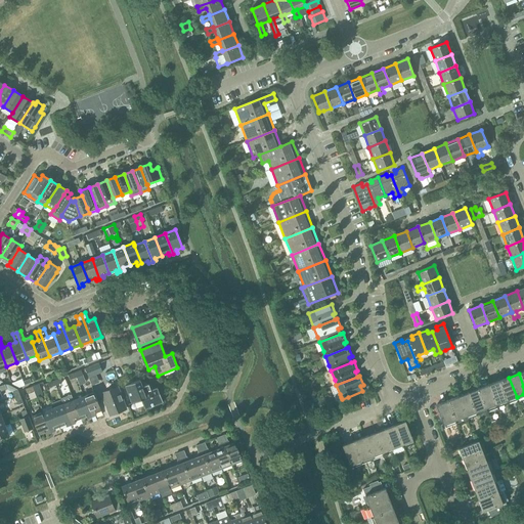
[(506,401),(517,397),(509,378),(498,382),(506,401)]
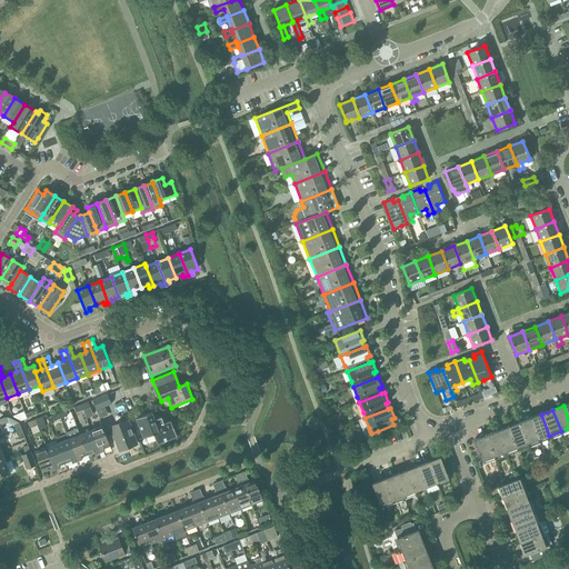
[(155,420),(152,413),(136,419),(143,439),(155,435),(158,445),(177,437),(171,421),(163,423),(161,417),(155,420)]
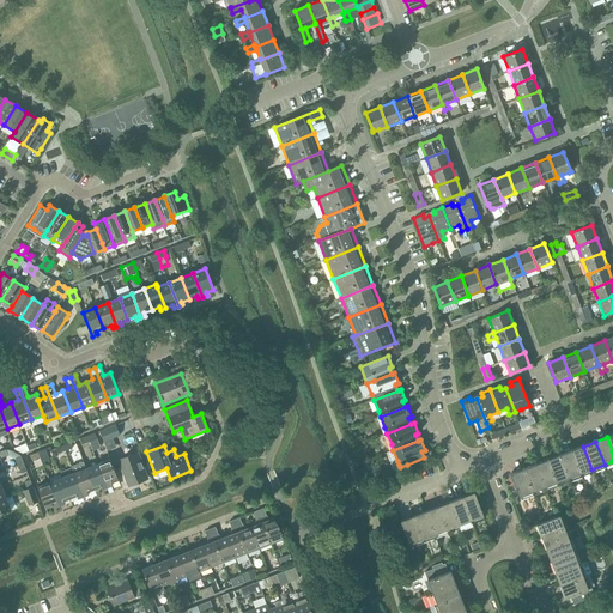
[(580,474),(592,469),(583,447),(571,451),(580,474)]
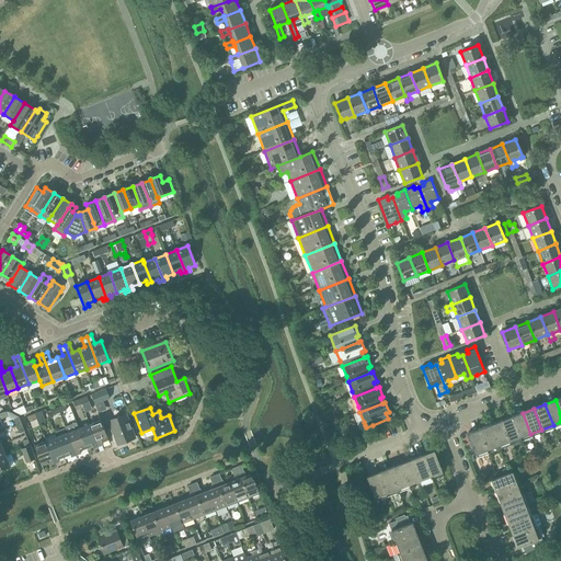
[(519,438),(530,434),(523,413),(512,416),(519,438)]
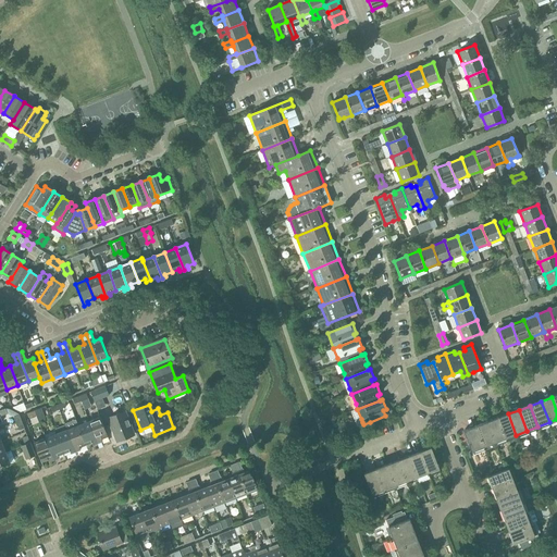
[(118,442),(135,435),(126,411),(108,418),(118,442)]
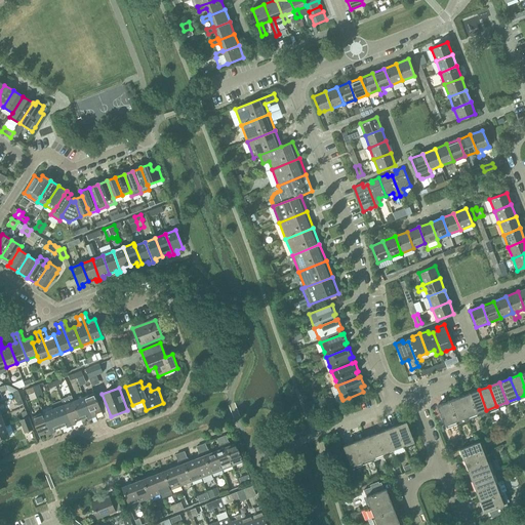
[(476,413),(486,410),(479,390),(469,394),(476,413)]
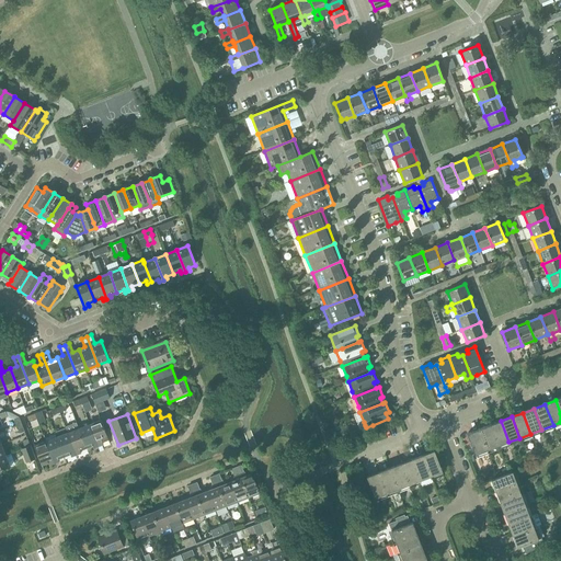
[(90,424),(99,447),(103,445),(102,443),(109,439),(102,420),(90,424)]
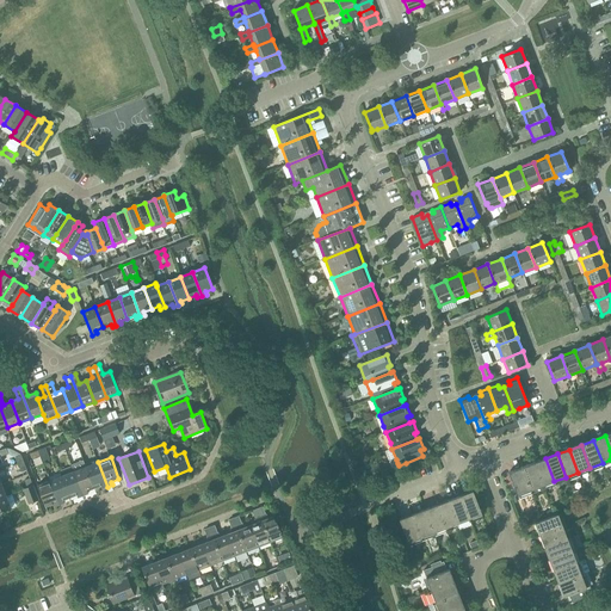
[(542,486),(554,481),(545,458),(534,463),(542,486)]
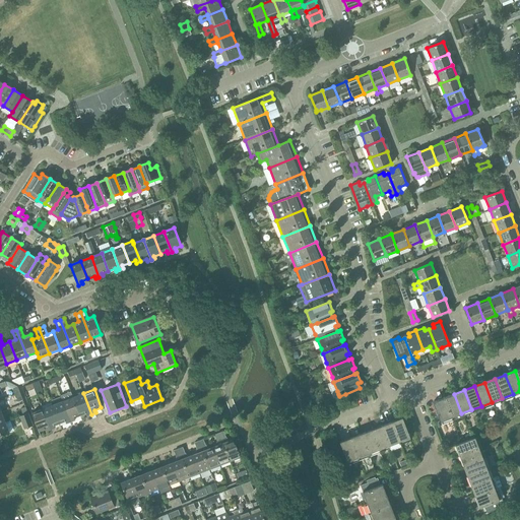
[(87,415),(91,414),(83,393),(73,397),(80,415),(86,413),(87,415)]
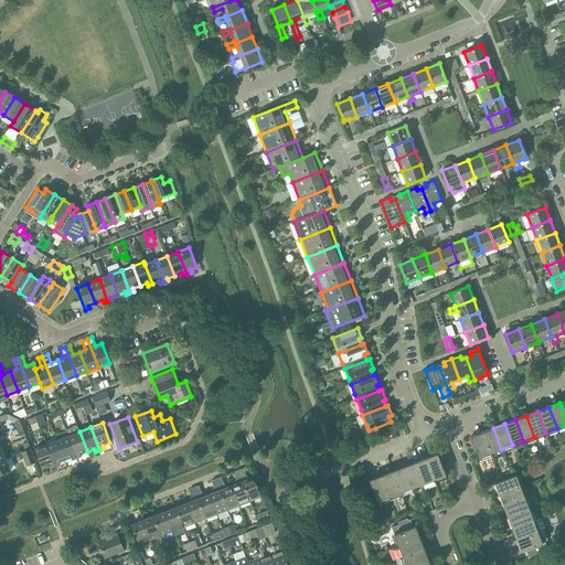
[(490,454),(501,449),(493,428),(482,433),(490,454)]
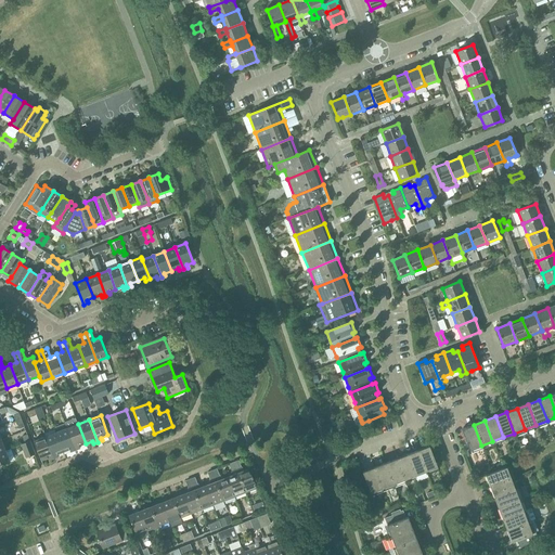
[(79,446),(86,443),(78,424),(67,428),(76,450),(80,449),(79,446)]
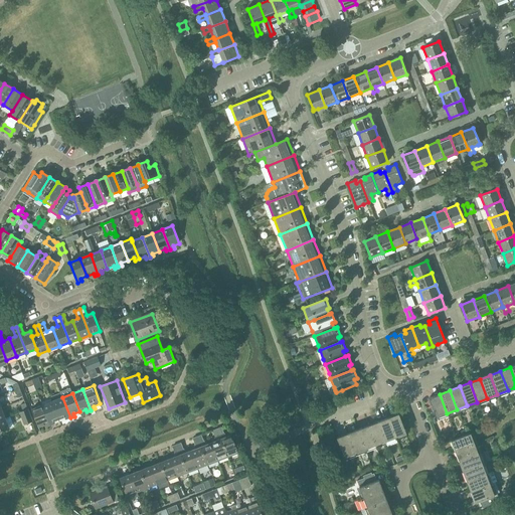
[(308,397),(310,402),(311,404),(317,401),(316,400),(321,398),(319,393),(308,397)]
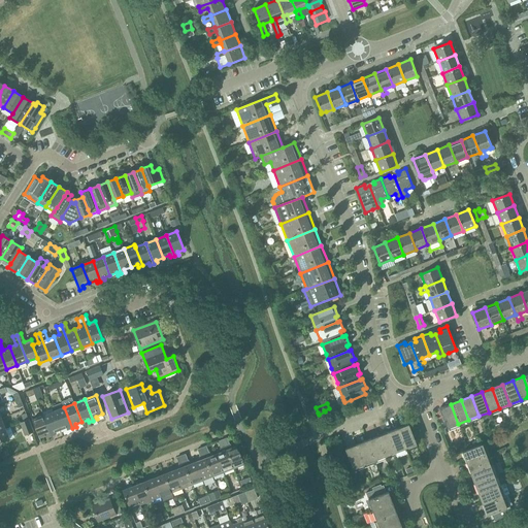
[(448,428),(458,424),(451,404),(439,408),(448,428)]
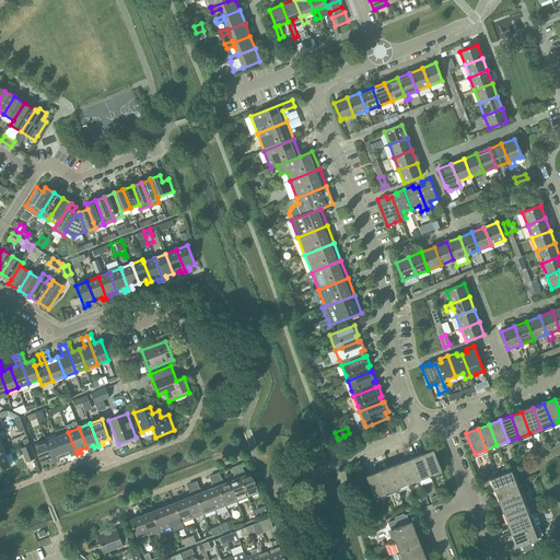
[(72,456),(77,454),(68,432),(57,436),(65,456),(71,453),(72,456)]
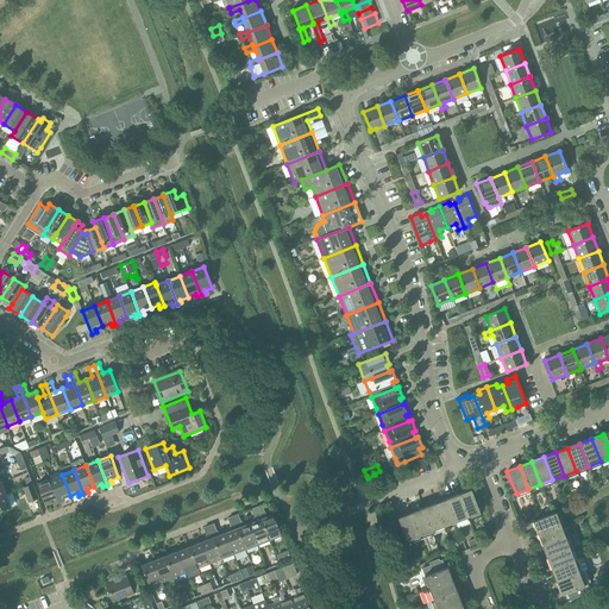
[(62,475),(50,479),(60,503),(64,502),(63,498),(70,496),(62,475)]
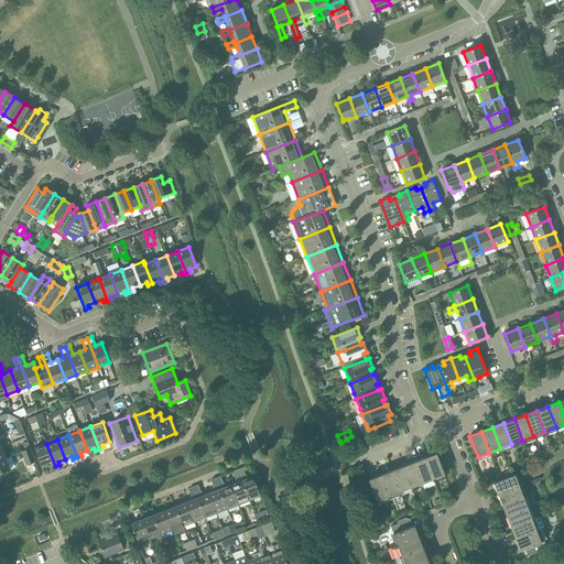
[(51,468),(55,466),(46,444),(35,448),(43,468),(50,465),(51,468)]
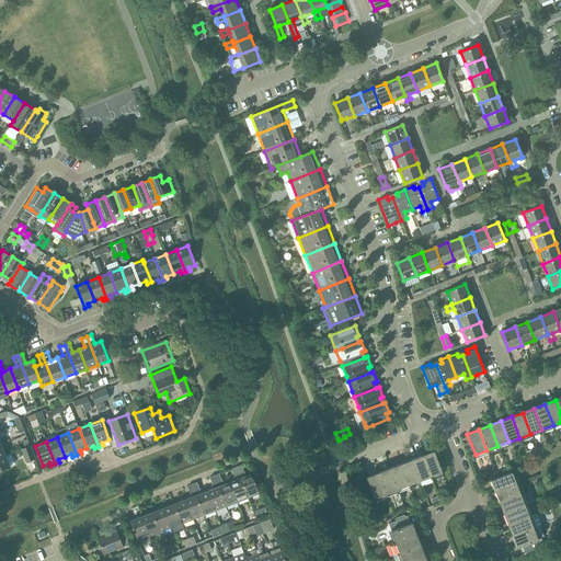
[(31,446),(25,448),(22,449),(27,461),(35,458),(31,446)]
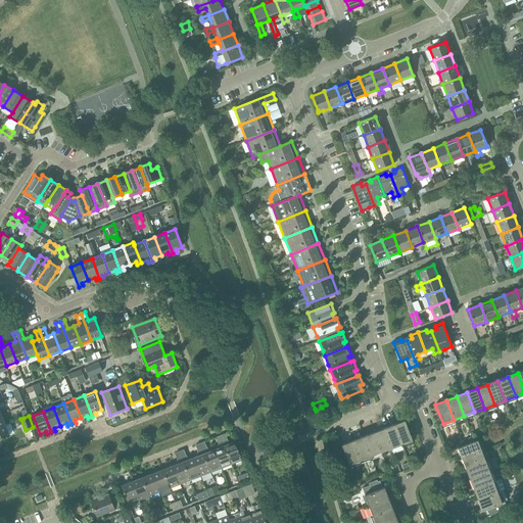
[(393,425),(401,444),(412,440),(405,421),(393,425)]
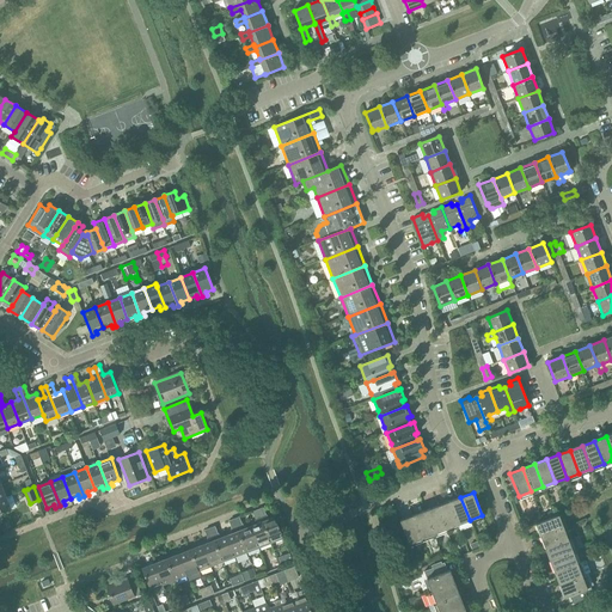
[(7,497),(0,499),(0,513),(11,509),(11,508),(17,507),(12,495),(7,497)]
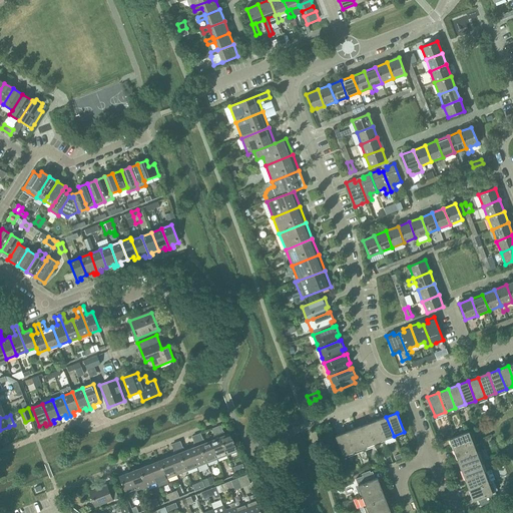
[(383,440),(394,436),(386,417),(376,421),(383,440)]
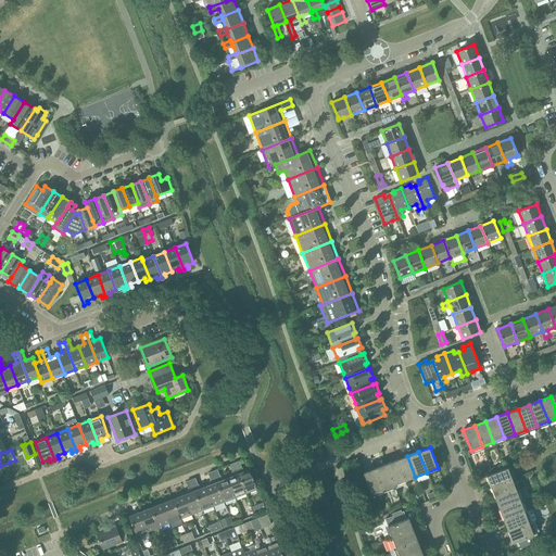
[(404,481),(415,477),(407,456),(396,460),(404,481)]
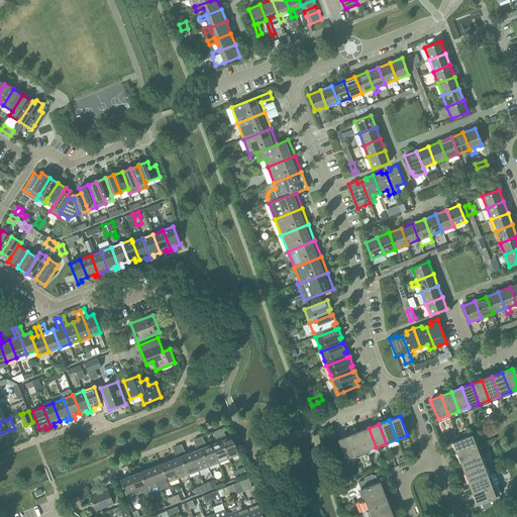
[(222,428),(218,430),(229,458),(239,454),(232,436),(226,439),(222,428)]
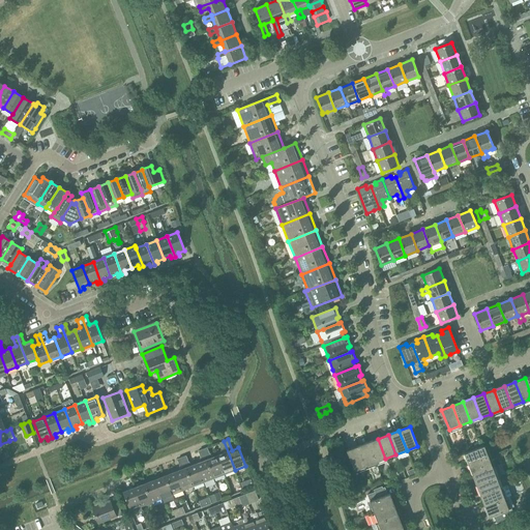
[(375,463),(385,459),(378,439),(367,443),(375,463)]
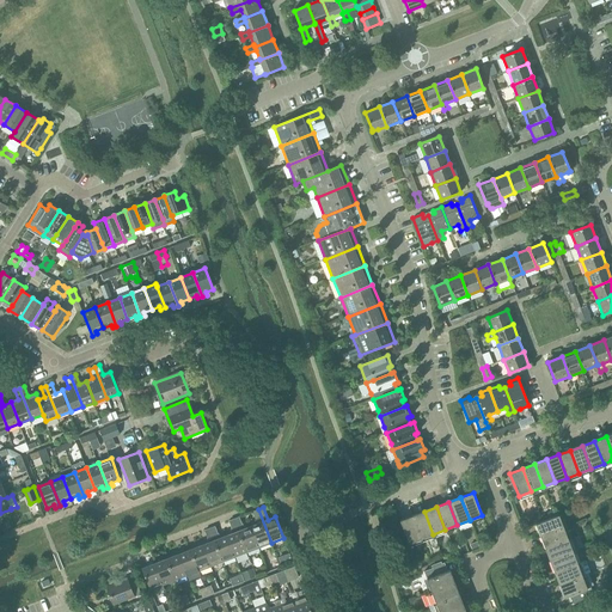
[(257,524),(251,526),(259,548),(271,543),(258,509),(252,512),(257,524)]
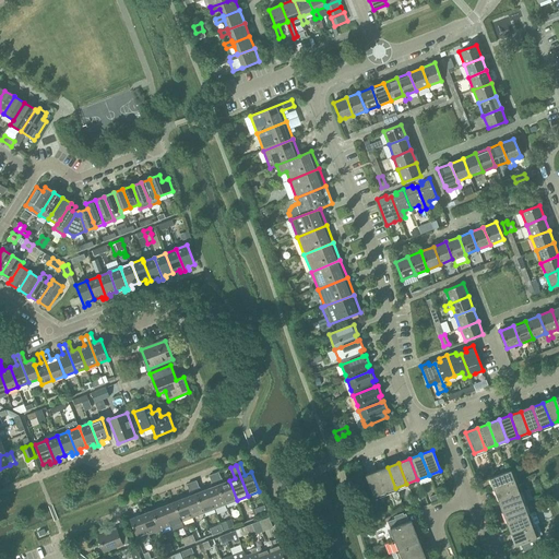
[(384,492),(395,488),(388,467),(377,471),(384,492)]
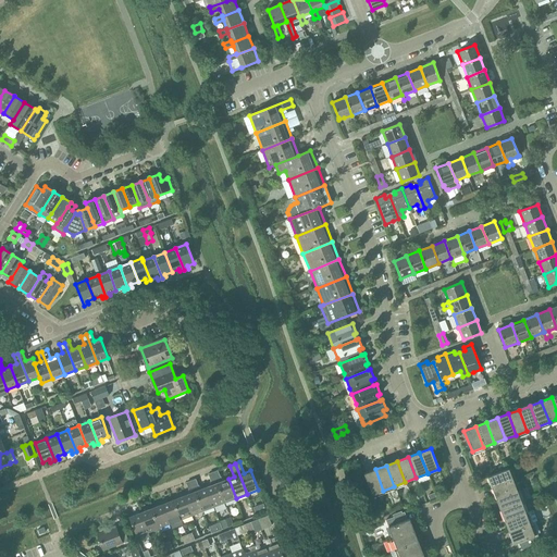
[(483,475),(481,468),(473,471),(477,478),(483,475)]
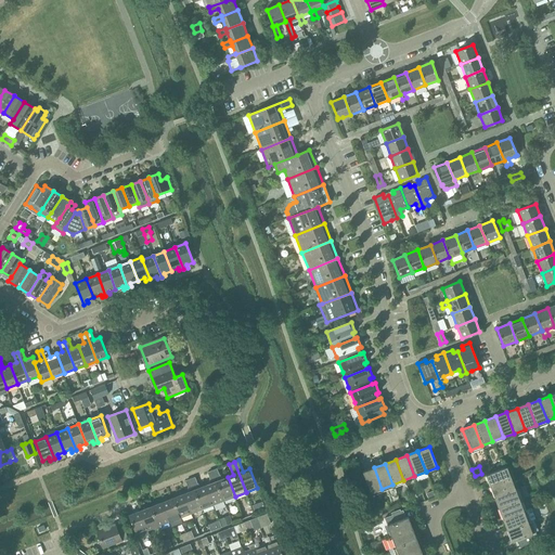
[(507,467),(486,476),(490,487),(514,477),(510,466),(507,467)]
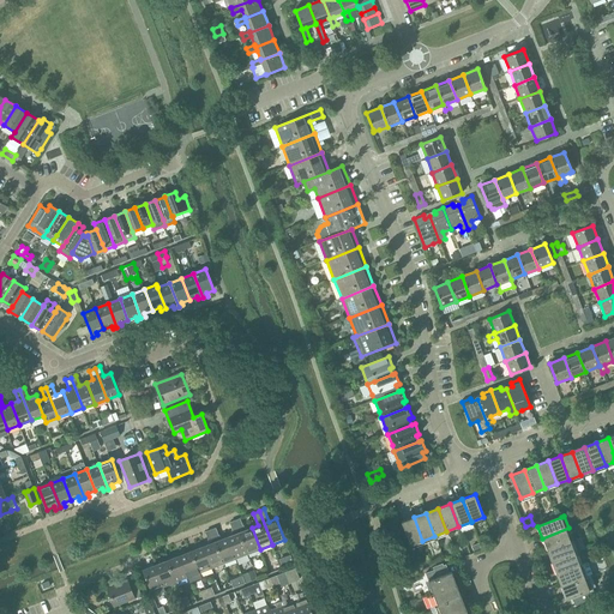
[(410,546),(422,541),(414,517),(401,523),(410,546)]
